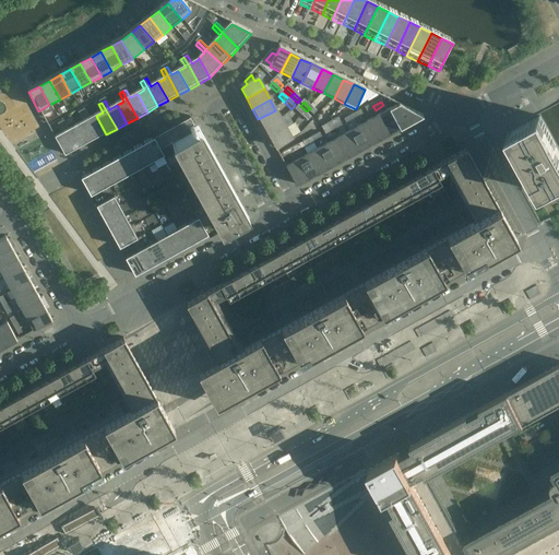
[(367,115),(376,110),(372,106),(365,110),(367,115)]
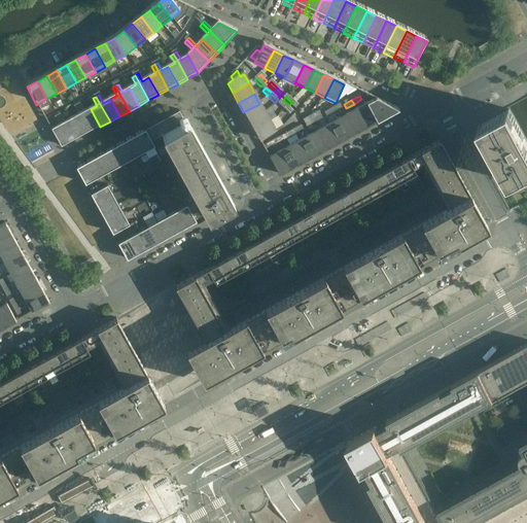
[(377,124),(398,111),(376,101),(366,106),(377,124)]
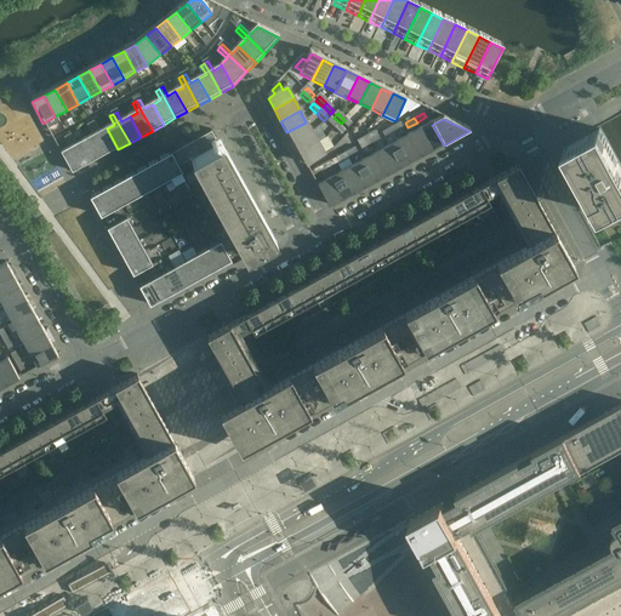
[(339,127),(331,120),(328,124),(335,131),(339,127)]
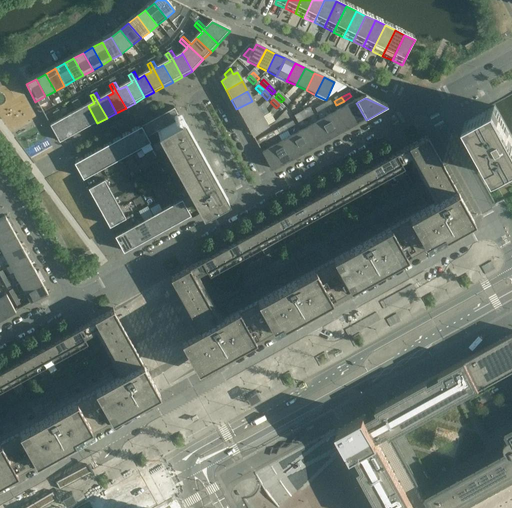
[(290,105),(284,99),(281,102),(287,108),(290,105)]
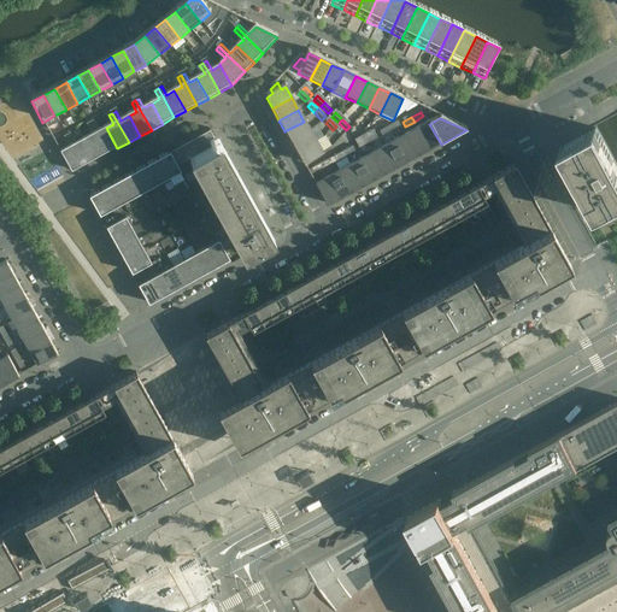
[(311,133),(304,122),(285,131),(292,143),(311,133)]
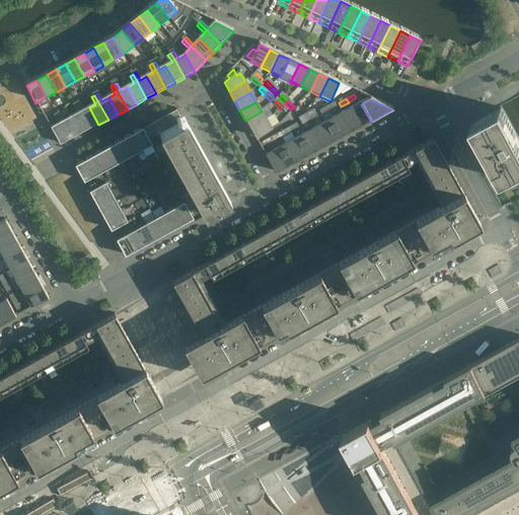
[(98,125),(89,107),(83,112),(78,103),(75,105),(80,114),(89,131),(98,125)]
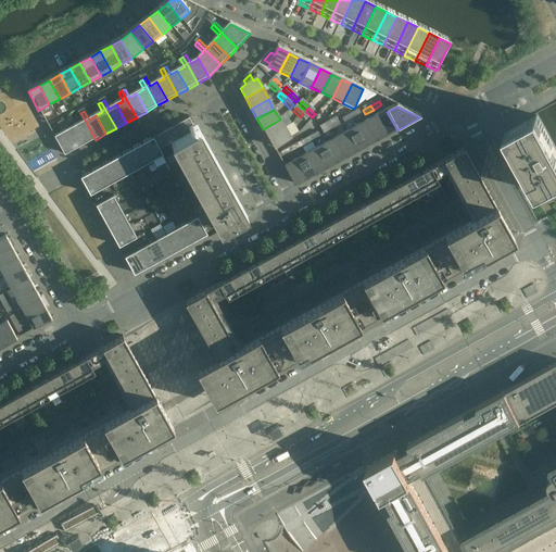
[(361,116),(358,112),(351,116),(353,121),(361,116)]
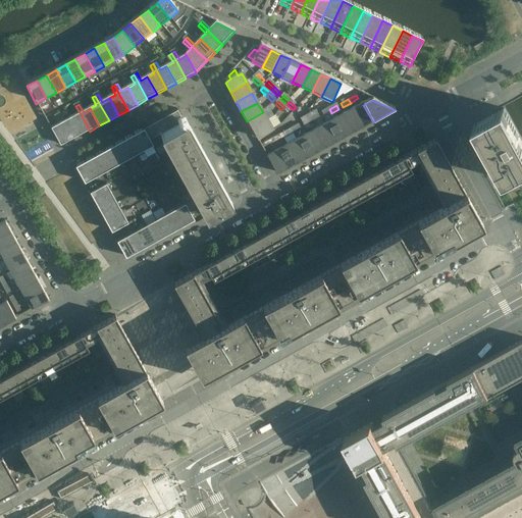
[(373,122),(363,105),(354,110),(363,127),(373,122)]
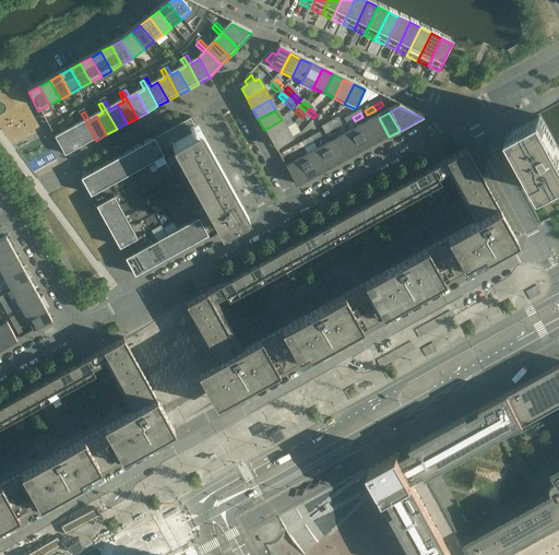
[(96,141),(86,122),(81,114),(78,116),(83,124),(75,128),(86,146),(96,141)]
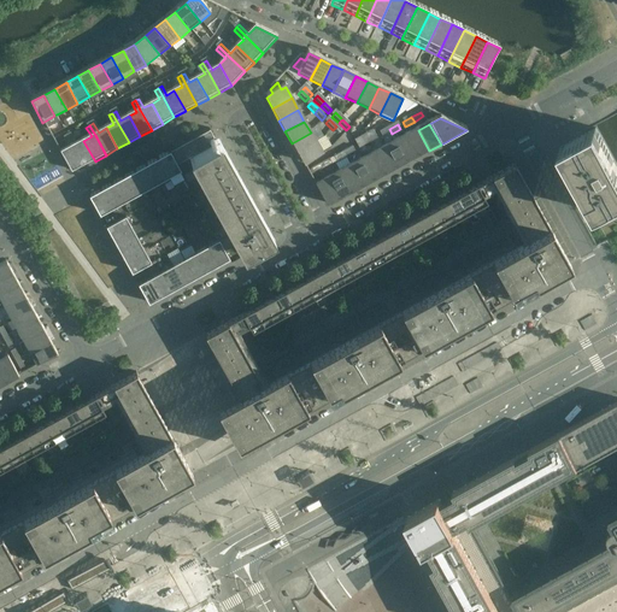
[(340,137),(344,133),(336,127),(333,130),(340,137)]
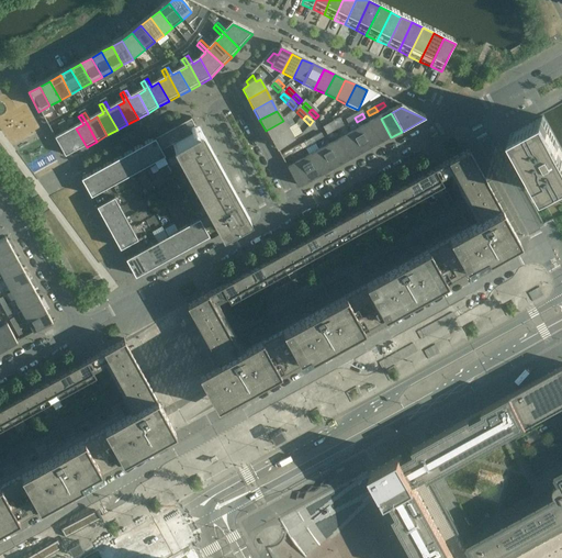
[(348,127),(357,122),(355,118),(346,123),(348,127)]
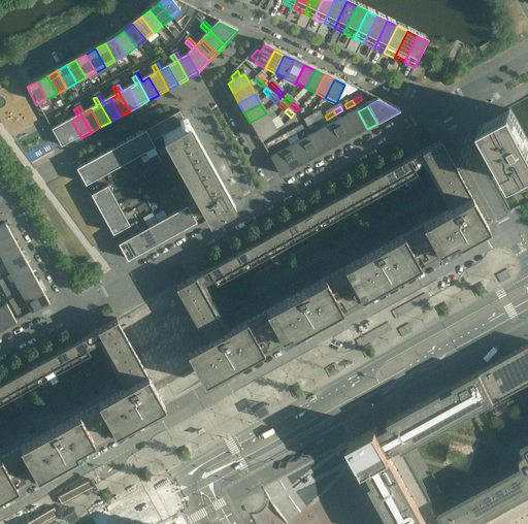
[(367,129),(358,111),(348,117),(358,134),(367,129)]
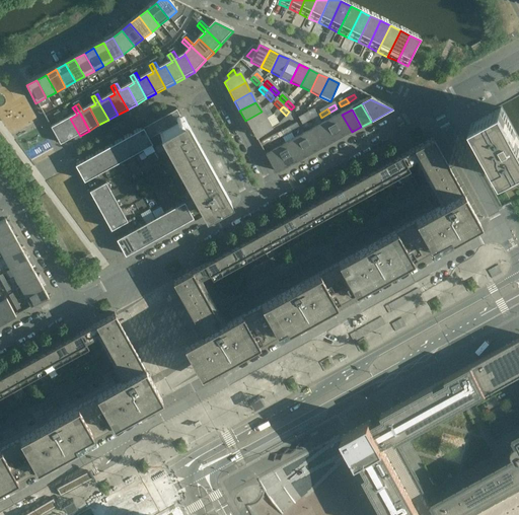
[(518,172),(518,143),(502,111),(471,128),(485,152),(488,158),(501,182),(518,172)]
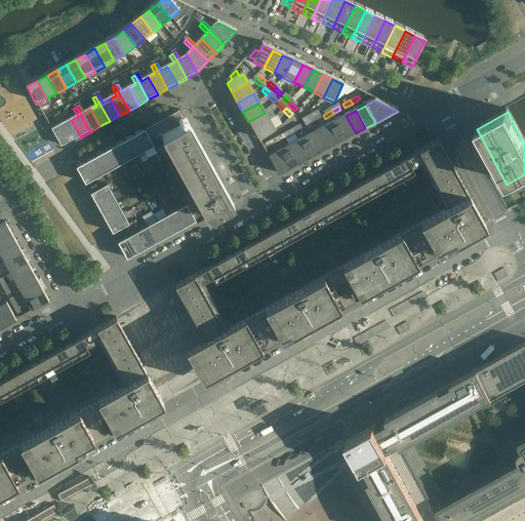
[(163,134),(184,123),(178,113),(157,124),(163,134)]
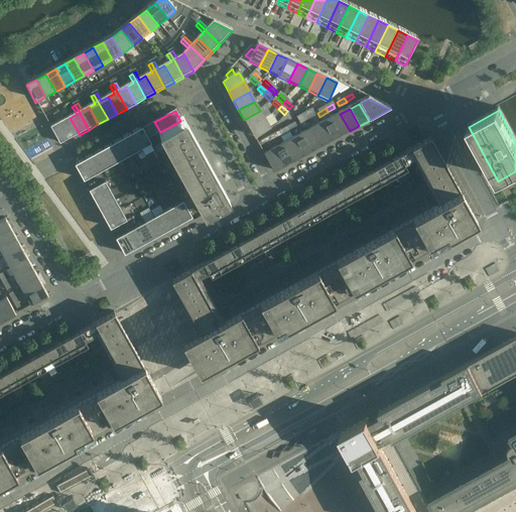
[(265,121),(260,111),(244,120),(249,130),(265,121)]
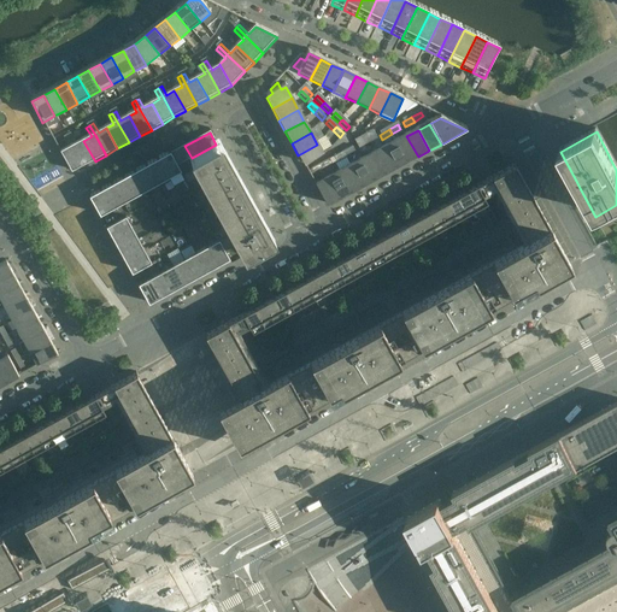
[(95,162),(83,141),(76,145),(71,136),(66,139),(72,147),(83,168),(95,162)]
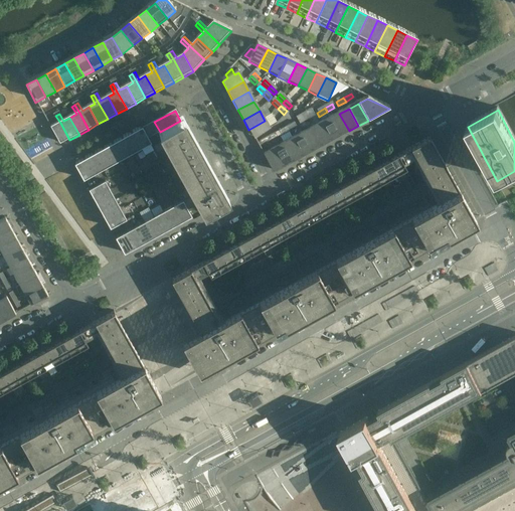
[(349,131),(339,114),(330,119),(340,137),(349,131)]
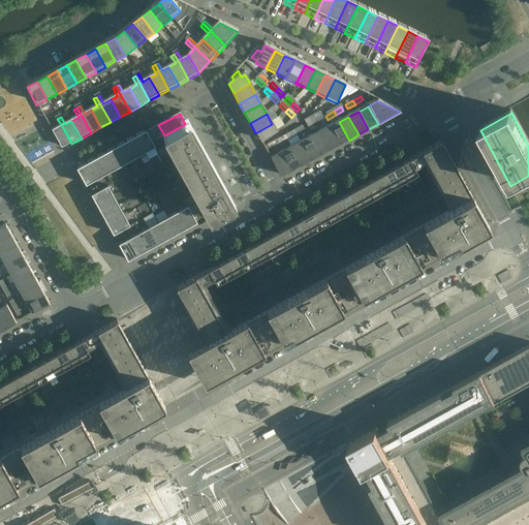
[(71,144),(62,126),(57,119),(54,120),(59,128),(52,132),(61,150),(71,144)]
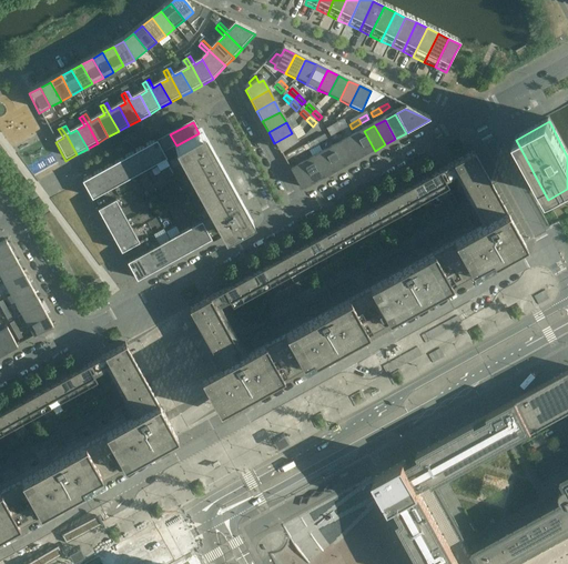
[(375,151),(364,131),(354,137),(364,157),(375,151)]
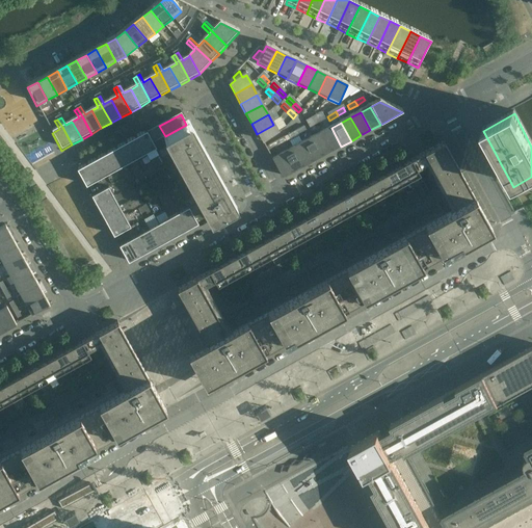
[(236,209),(189,124),(186,125),(165,136),(168,142),(212,222),(234,210),(236,209)]
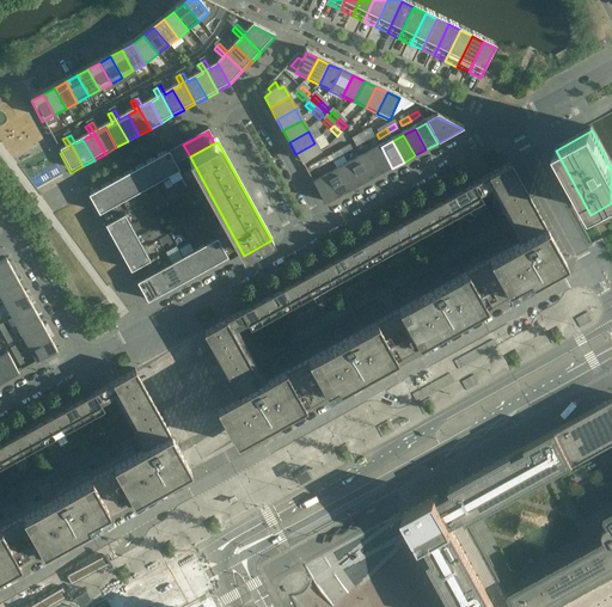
[(320,154),(314,143),(295,154),(301,165),(320,154)]
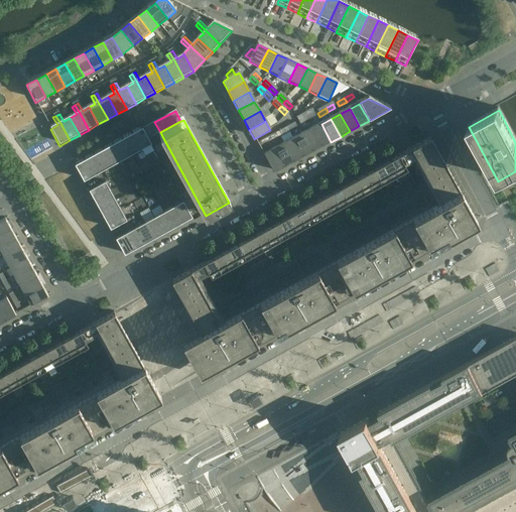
[(163,138),(160,132),(154,122),(142,129),(151,145),(163,138)]
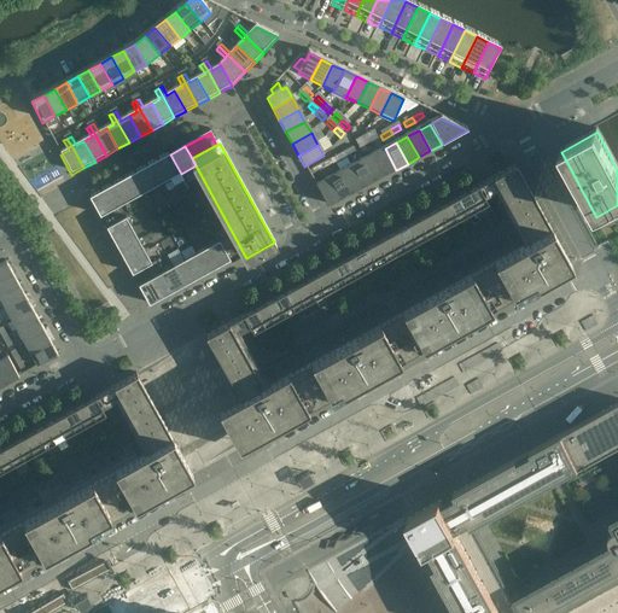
[(396,170),(385,149),(373,156),(385,176),(396,170)]
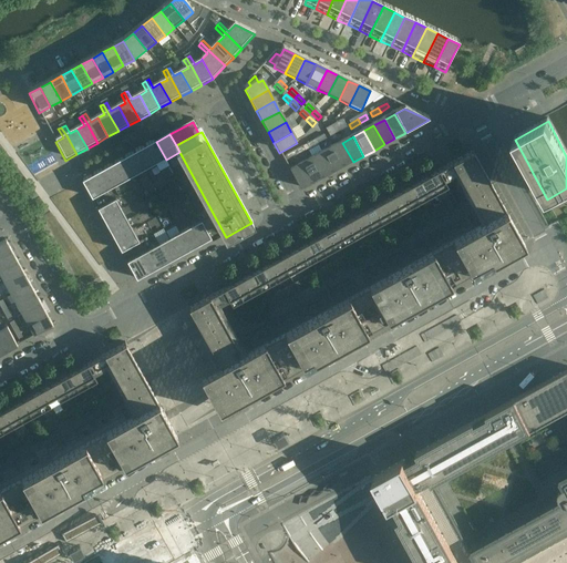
[(327,142),(323,137),(316,143),(318,146),(327,142)]
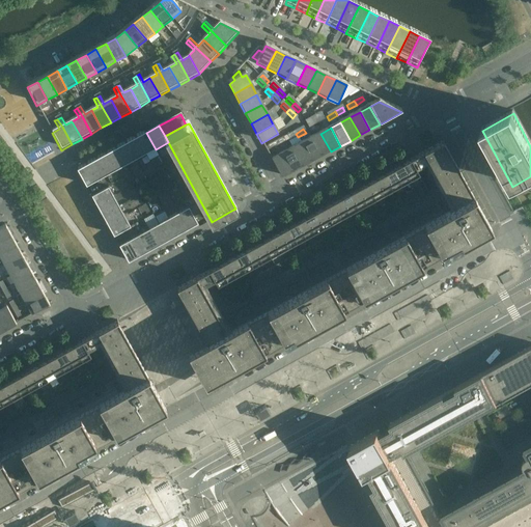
[(156,149),(146,133),(136,138),(145,155),(156,149)]
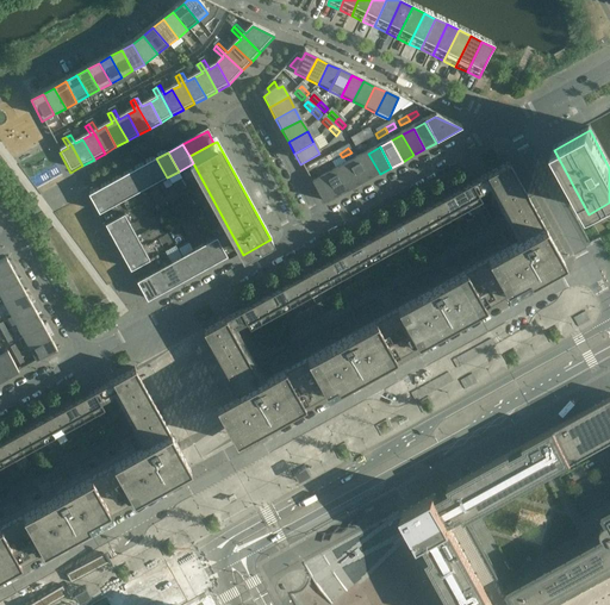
[(332,163),(342,157),(340,154),(330,158),(332,163)]
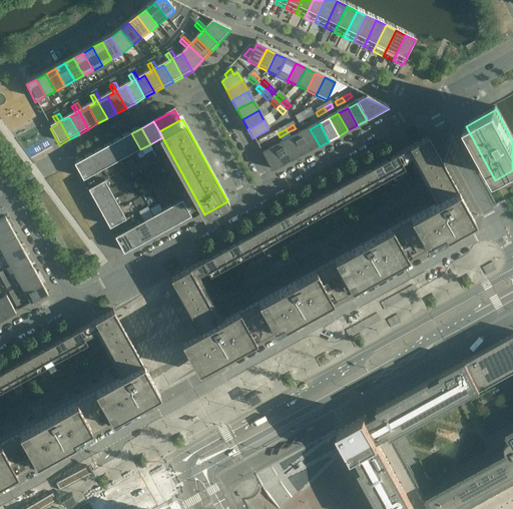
[(320,146),(310,129),(301,134),(310,151),(320,146)]
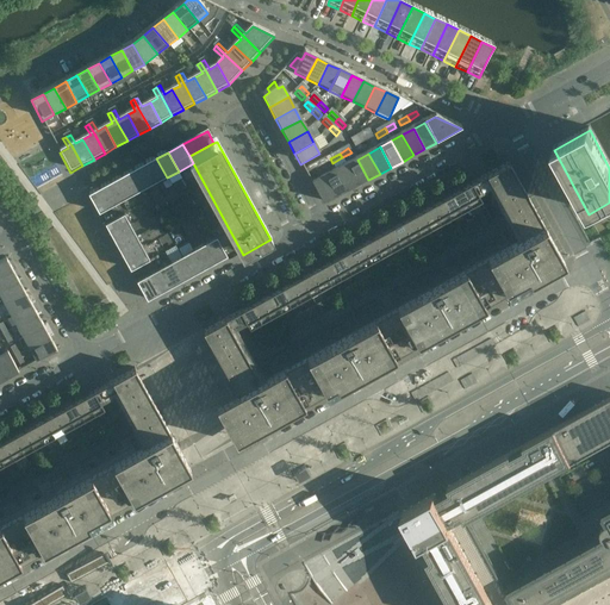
[(167,178),(156,158),(145,166),(156,185),(167,178)]
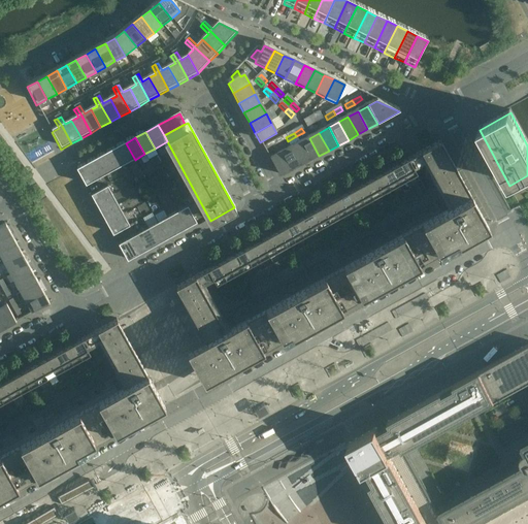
[(319,156),(309,138),(299,143),(309,161),(319,156)]
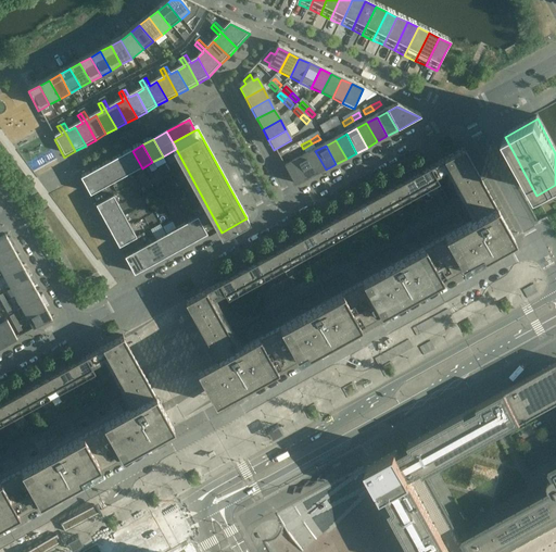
[(300,151),(298,147),(289,151),(291,155),(300,151)]
